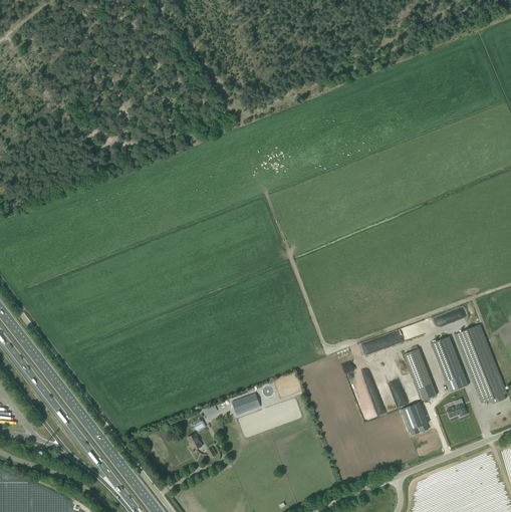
[(467,309),(442,315),(444,323),(452,321),(452,320),(465,316),(464,314),(468,313),(467,309)]
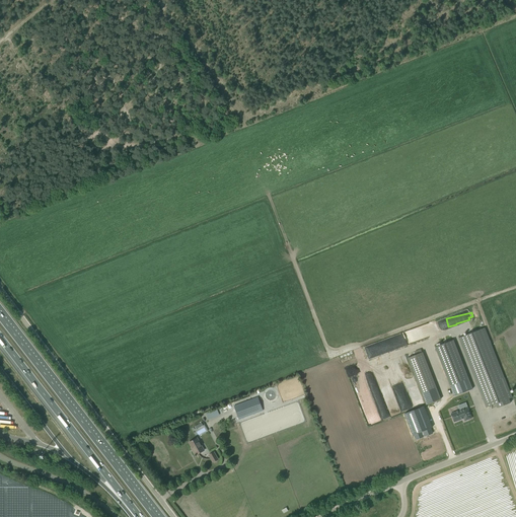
[(515,395),(488,325),(461,336),(489,405),(499,402),(501,407),(513,401),(511,397),(515,395)]
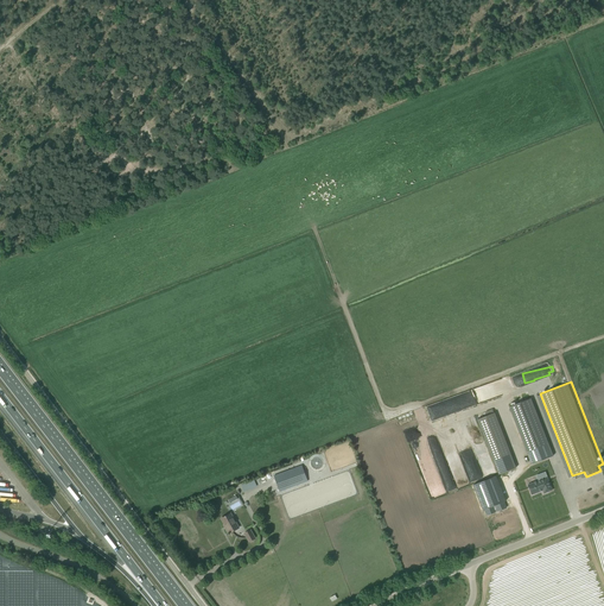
[(533,397),(512,405),(534,462),(555,454),(533,397)]
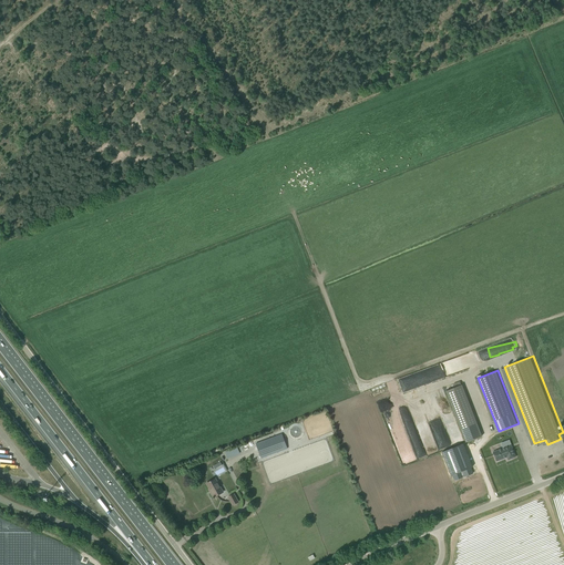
[(449,389),(470,440),(484,434),(463,380),(457,382),(458,386),(449,389)]
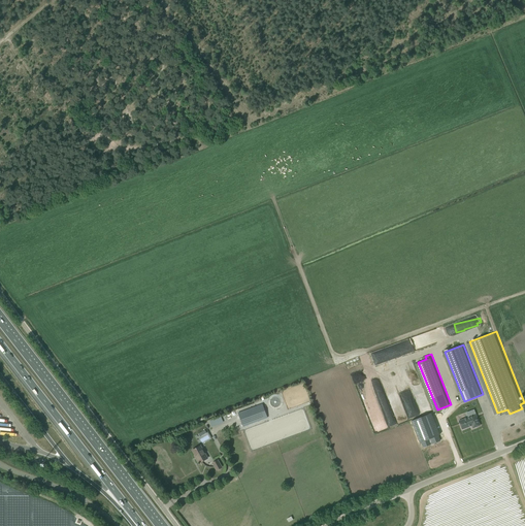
[(413,373),(420,390),(423,388),(421,384),(423,383),(419,371),(413,373)]
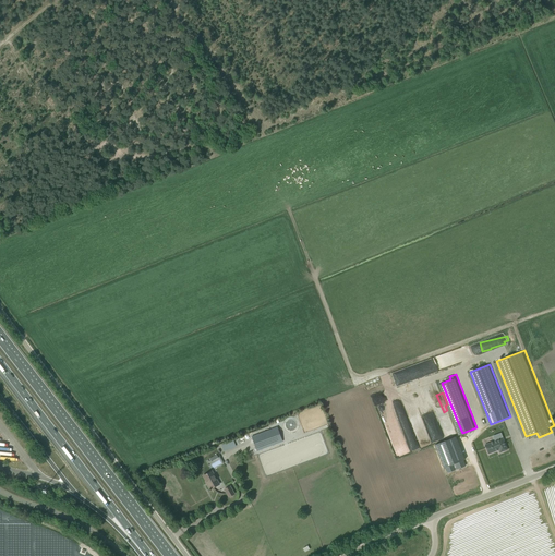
[(409,421),(397,425),(400,434),(403,433),(403,435),(412,432),(409,421)]
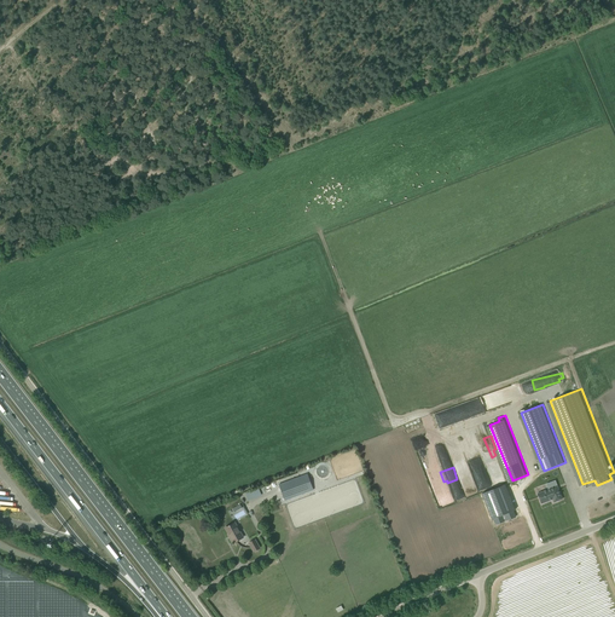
[(289,499),(317,488),(311,472),(283,483),(289,499)]
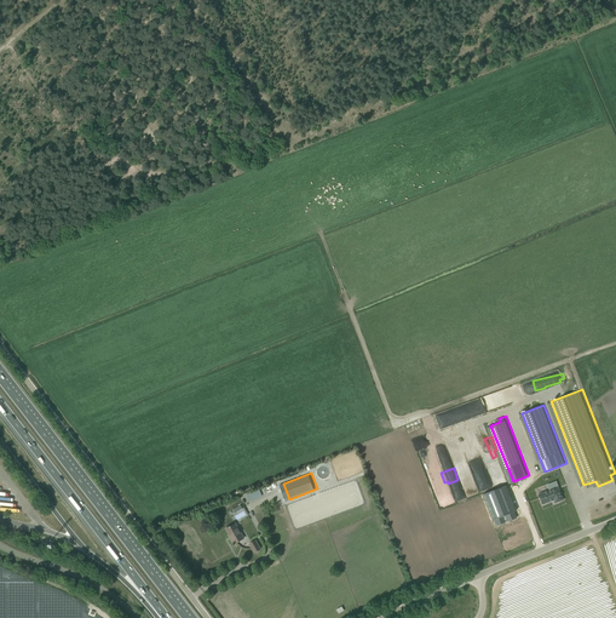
[(541,492),(546,503),(557,498),(558,501),(566,498),(563,487),(554,491),(553,487),(553,488),(541,492)]
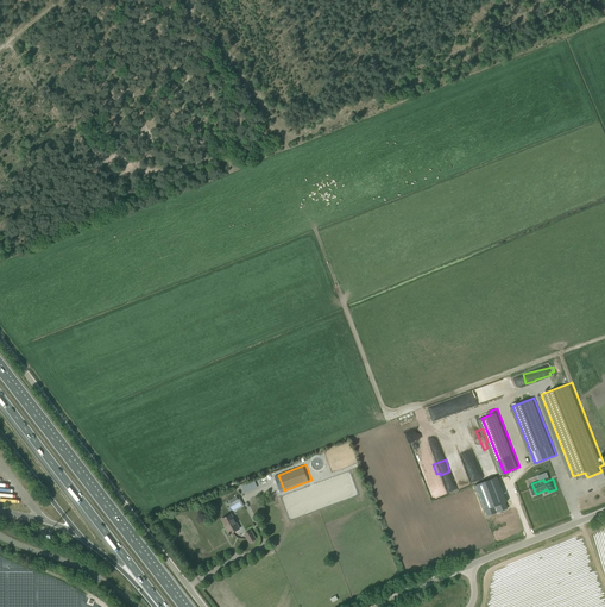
[(259,480),(245,482),(246,489),(260,486),(259,480)]
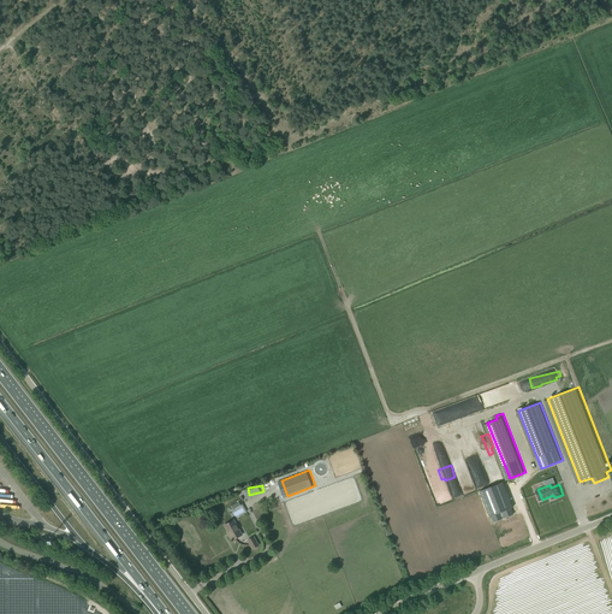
[(514,506),(494,513),(497,519),(516,512),(514,506)]
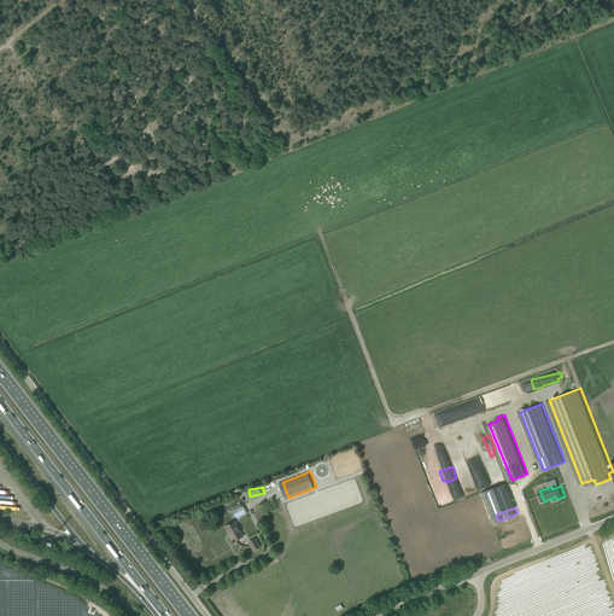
[(246,534),(238,519),(228,526),(234,535),(233,535),(235,540),(234,540),(235,541),(237,540),(246,534)]
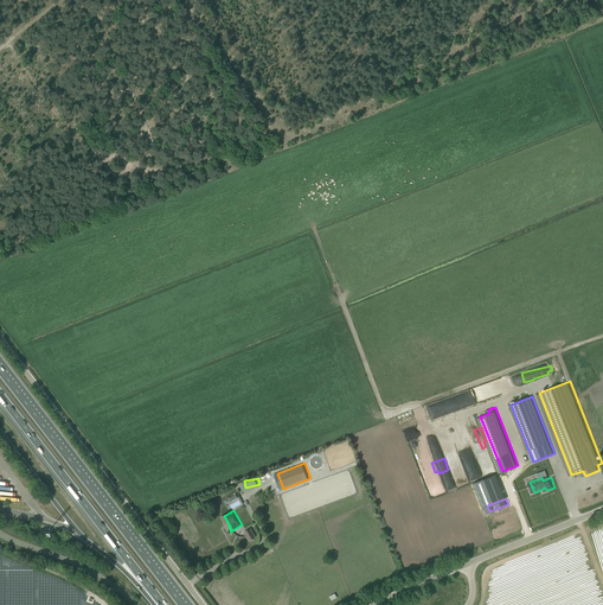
[(258,535),(254,527),(248,530),(252,539),(258,535)]
